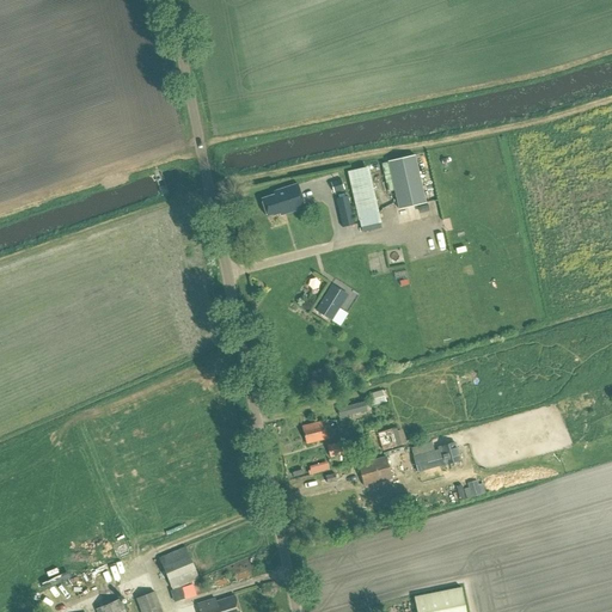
[(418,157),(390,163),(401,210),(428,204),(418,157)]
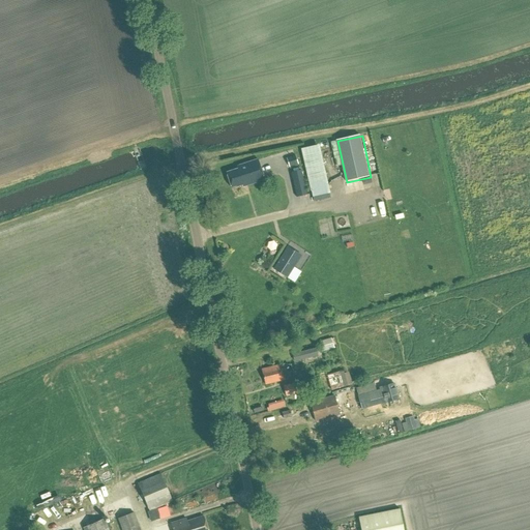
[(328,194),(318,145),(299,149),(310,198),(328,194)]
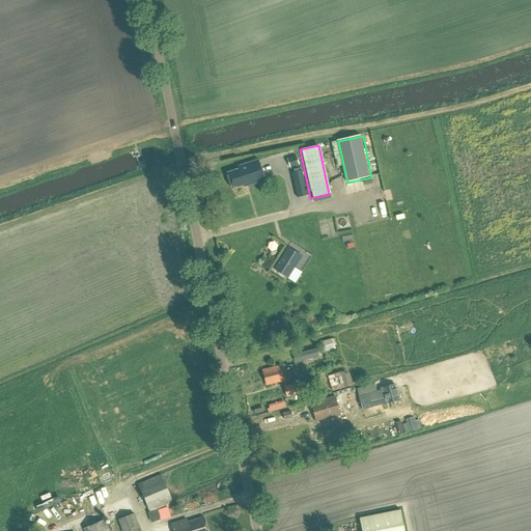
[(287,158),(289,167),(299,165),(297,157),(294,158),(294,156),(287,158)]
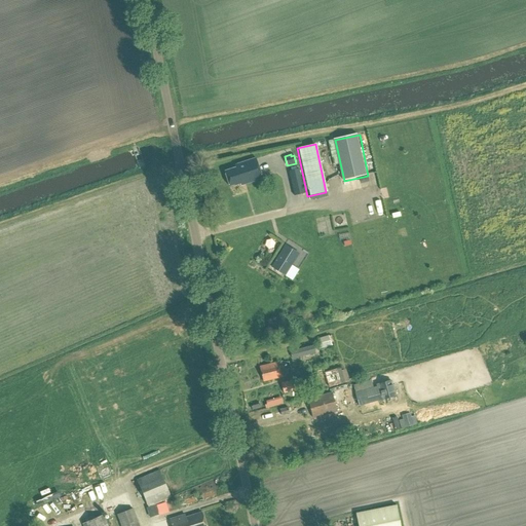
[(224,172),(229,187),(234,185),(234,186),(240,184),(241,186),(262,179),(256,158),(235,165),(235,167),(224,172)]
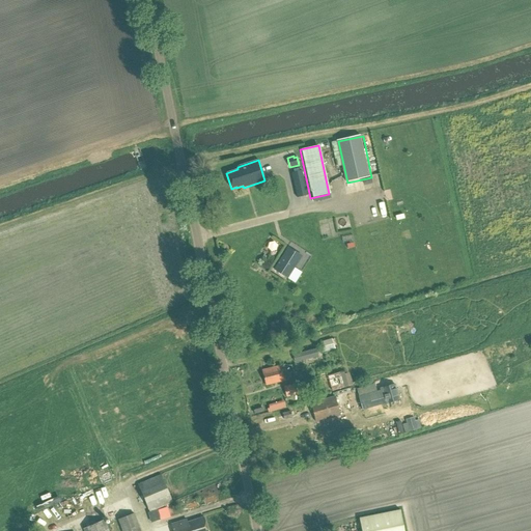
[(289,173),(295,198),(306,196),(301,171),(289,173)]
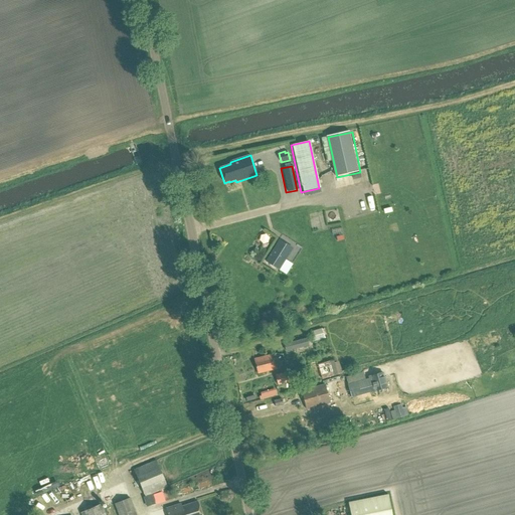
[(320,211),(313,212),(314,225),(321,225),(320,211)]
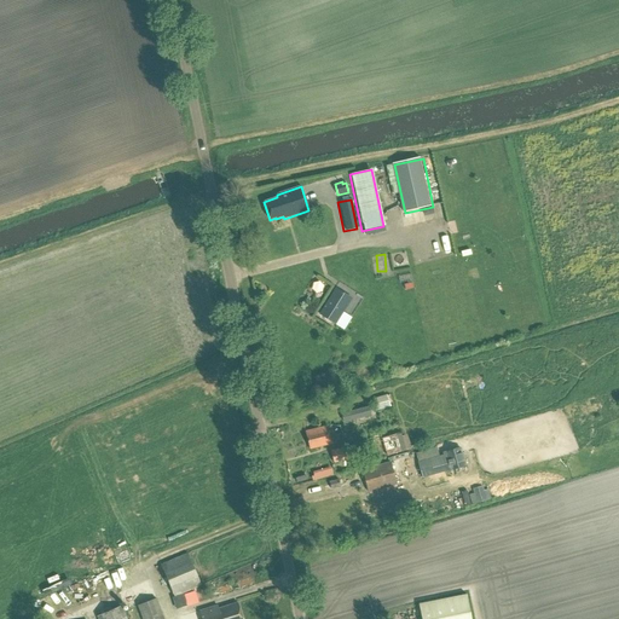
[(335,289),(319,314),(335,324),(352,299),(335,289)]
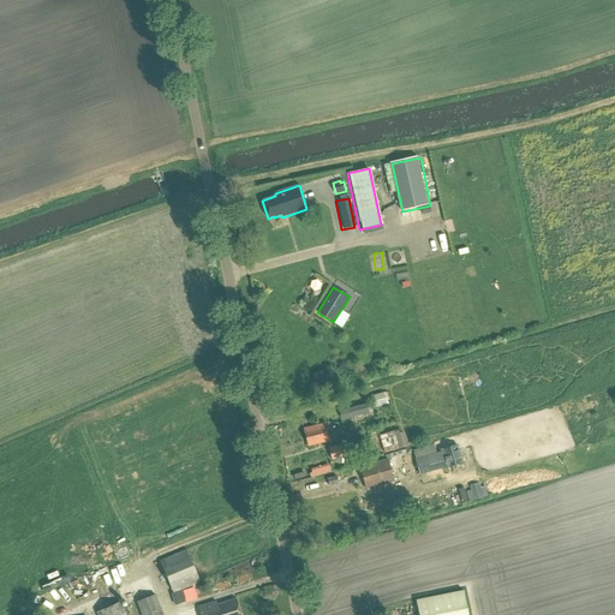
[(376,405),(392,401),(388,390),(374,394),(376,405)]
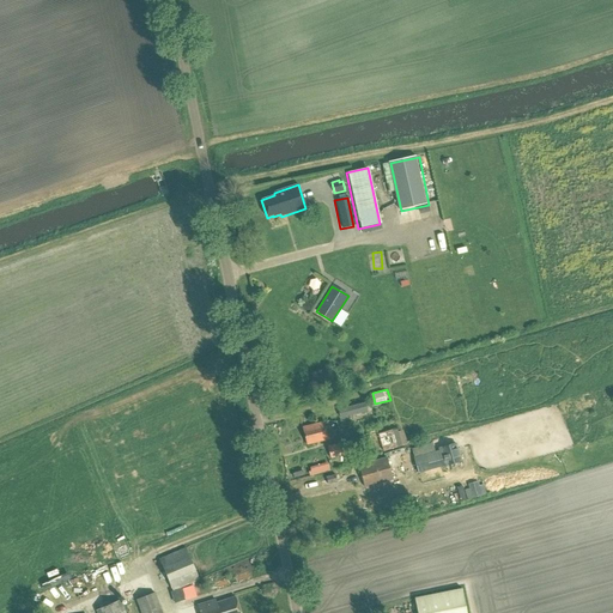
[(302,428),(307,445),(328,439),(323,423),(302,428)]
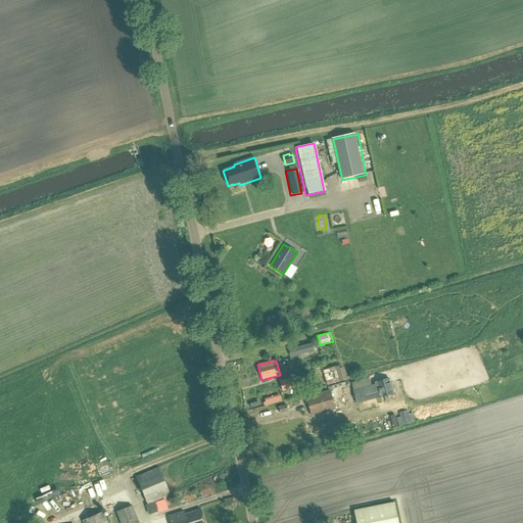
[(279,381),(282,391),(293,388),(291,378),(279,381)]
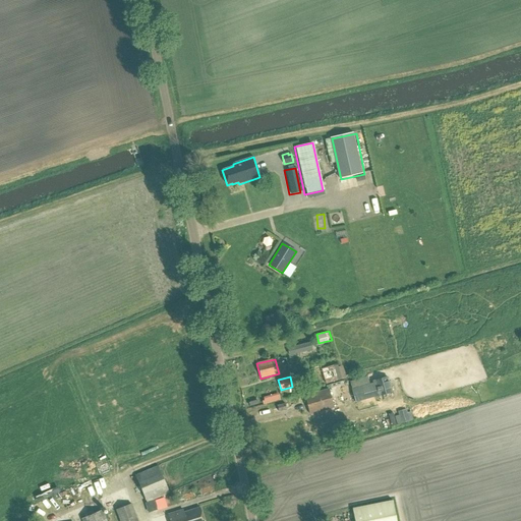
[(374,383),(379,396),(391,392),(387,378),(374,381),(374,383)]
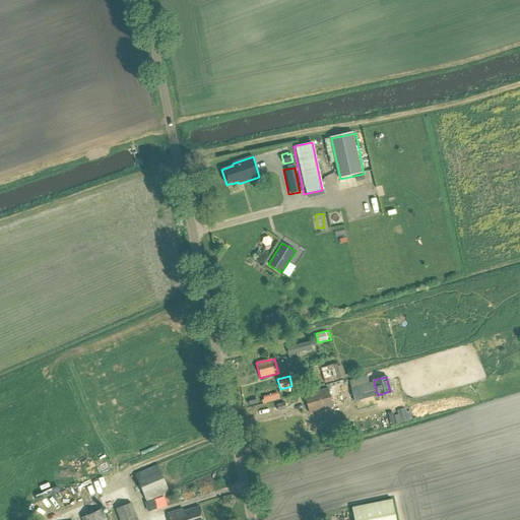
[(307,394),(312,414),(335,409),(333,401),(345,398),(341,385),(307,394)]
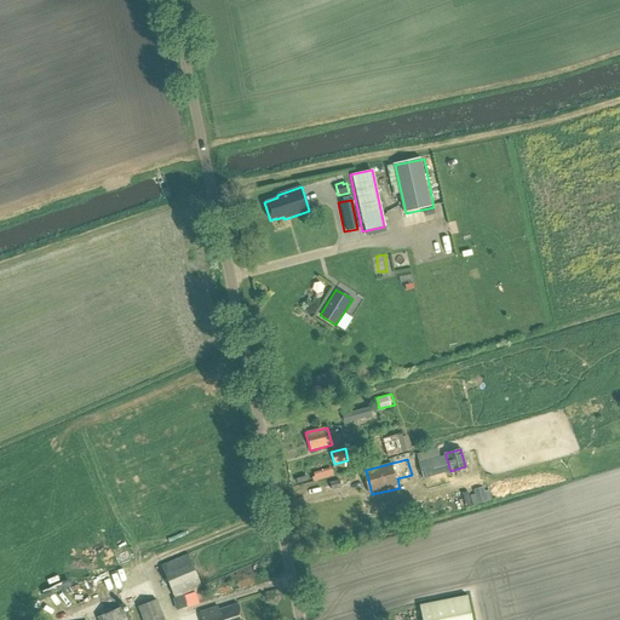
[(470,495),(472,505),(492,500),(489,489),(484,491),(483,487),(472,489),(474,494),(470,495)]
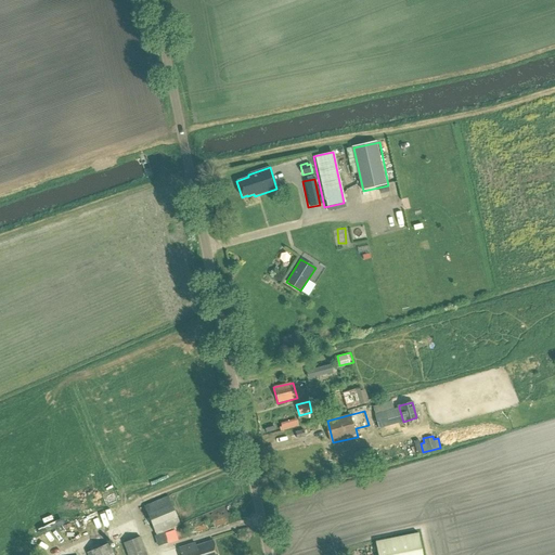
[(144,506),(156,536),(180,525),(168,497),(144,506)]
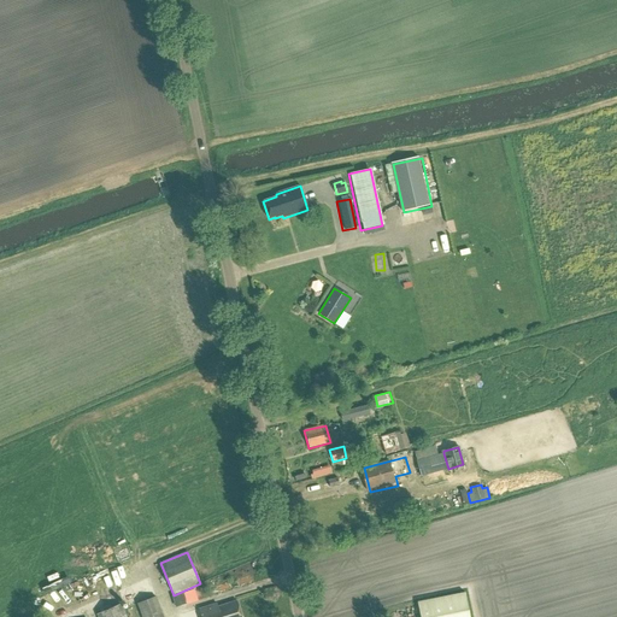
[(171,597),(175,607),(186,604),(182,593),(171,597)]
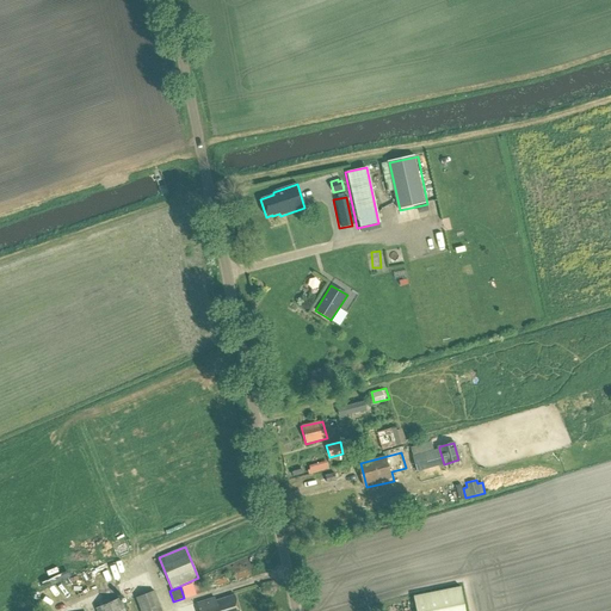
[(413,597),(415,610),(464,610),(460,587),(413,597)]
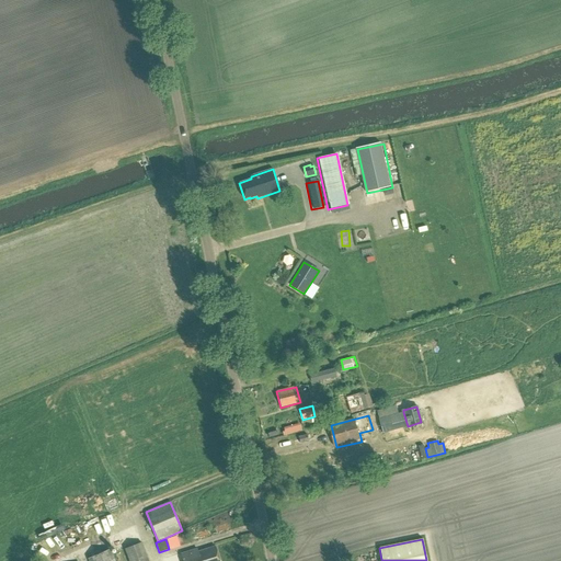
[(148,560),(141,544),(124,549),(127,560),(148,560)]
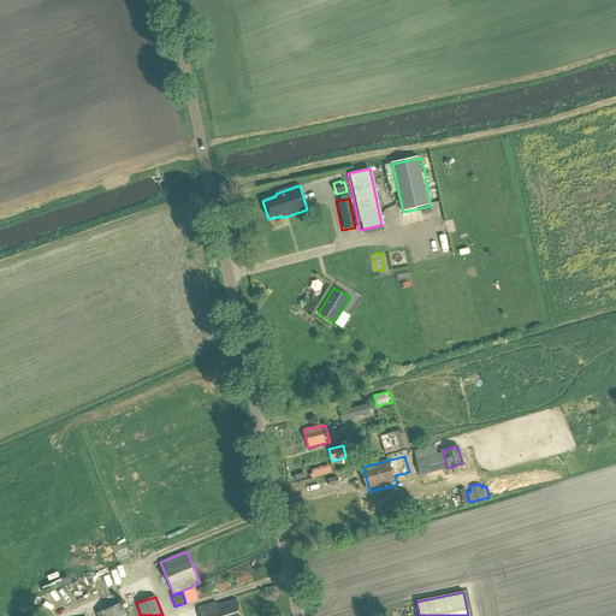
[(199,609),(200,615),(241,615),(236,600),(217,606),(217,603),(199,609)]
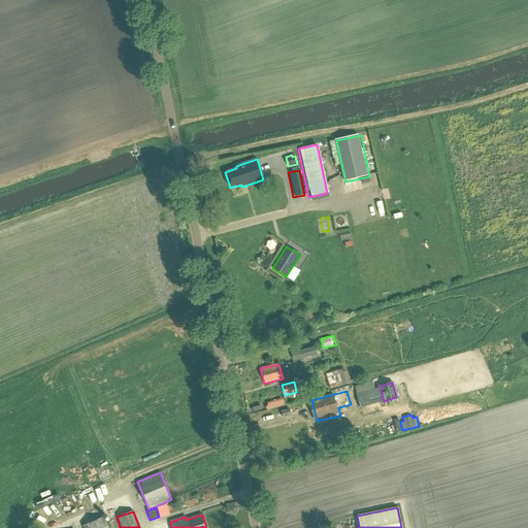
[(107,527),(103,517),(76,527),(107,527)]
